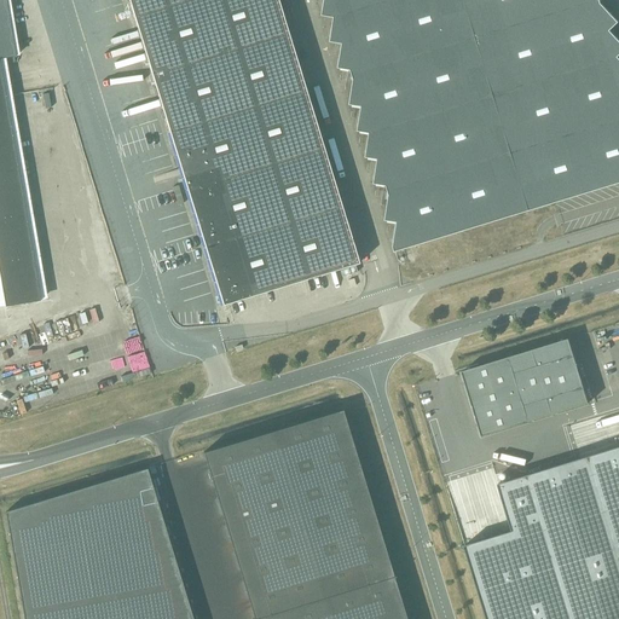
[(40,300),(0,68),(0,58),(15,56),(5,0),(0,0),(0,278),(5,306),(40,300)]
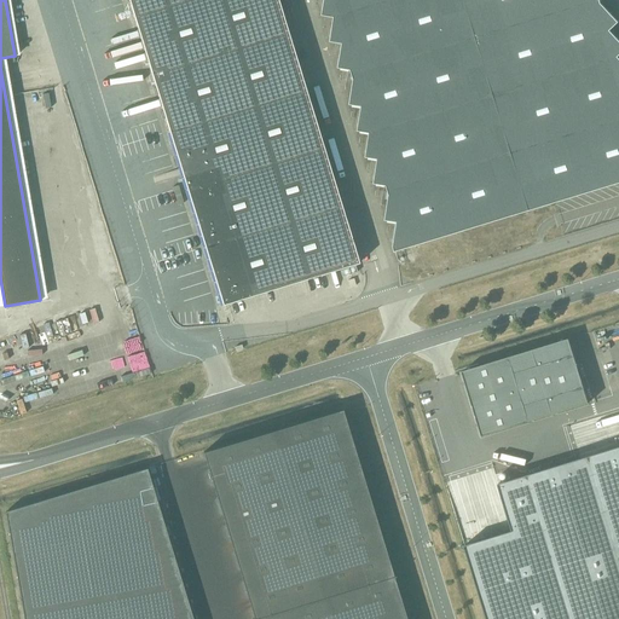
[(359,262),(277,0),(128,0),(221,302),(223,305),(359,262)]
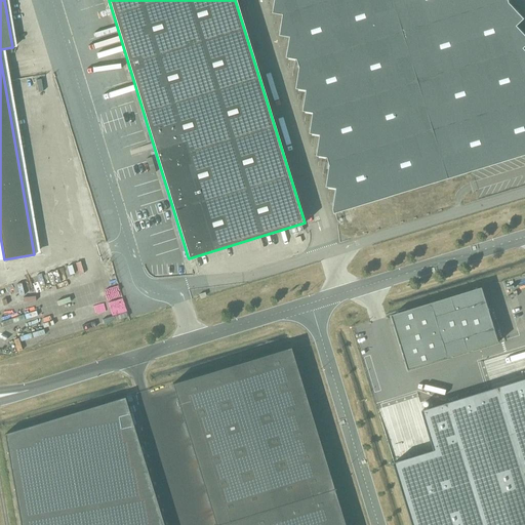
[(275,0),(274,13),(284,14),(281,35),(290,37),(287,57),(298,59),(300,68),(297,88),(307,90),(304,111),(314,113),(311,133),(321,134),(318,156),(328,157),(330,165),(327,187),(337,189),(334,209),(335,212),(334,213),(335,213),(336,213),(524,155),(524,48),(524,46),(524,34),(517,26),(524,18),(510,3),(509,0),(275,0)]
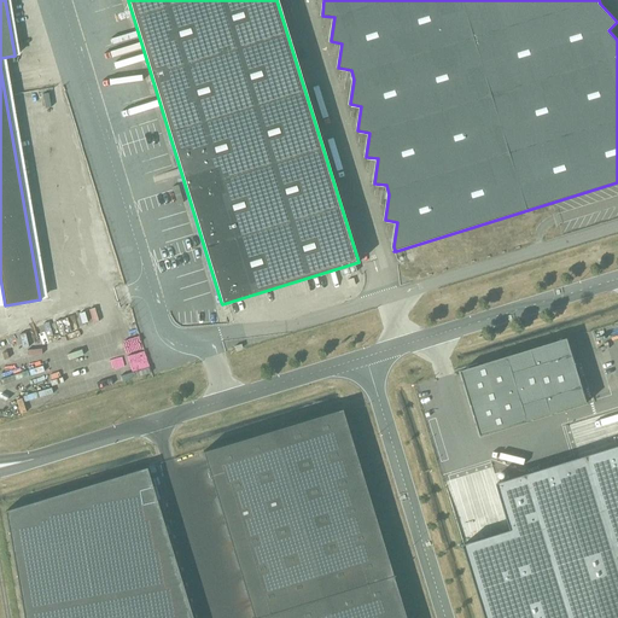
[(356,272),(355,268),(355,266),(339,270),(342,277),(356,272)]
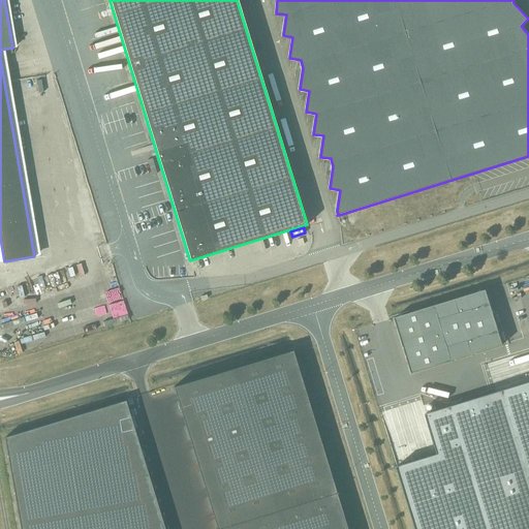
[(502,344),(486,289),(395,317),(411,372),(502,344)]
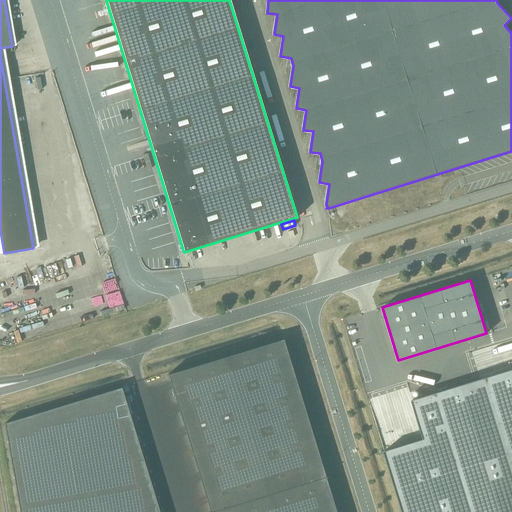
[(168,374),(169,379),(170,379),(173,389),(172,390),(176,402),(177,402),(180,412),(183,425),(184,425),(187,435),(190,448),(191,448),(194,458),(197,471),(198,471),(201,481),(204,494),(205,494),(208,504),(210,511),(209,511),(335,511),(325,477),(325,476),(283,339),(168,374)]
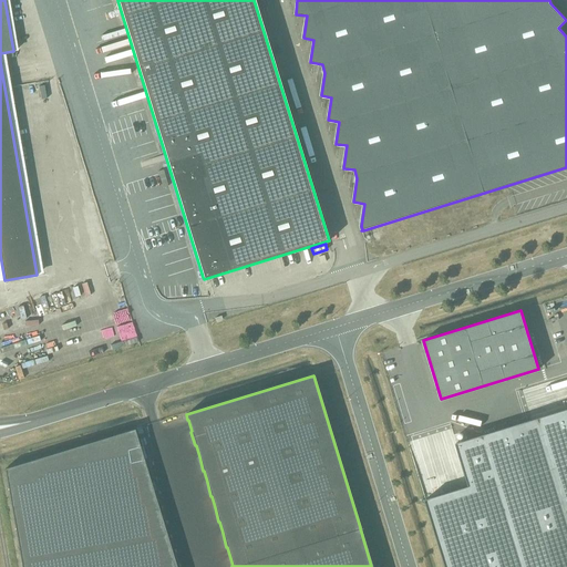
[(566,566),(566,409),(456,443),(468,486),(425,500),(445,566),(566,566)]
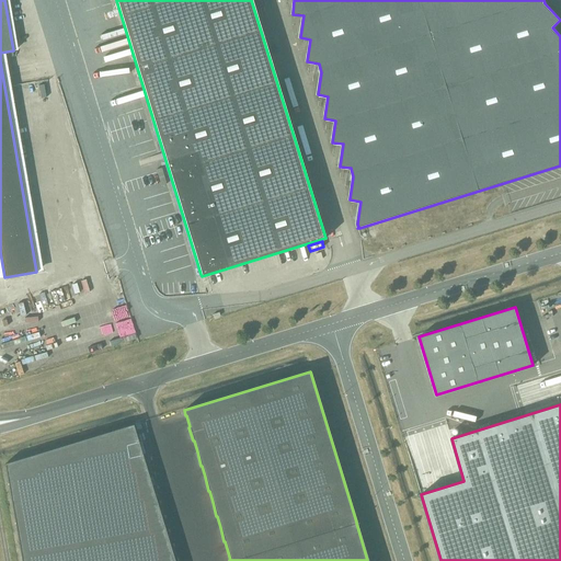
[(174,560),(133,424),(4,464),(21,560),(174,560)]
